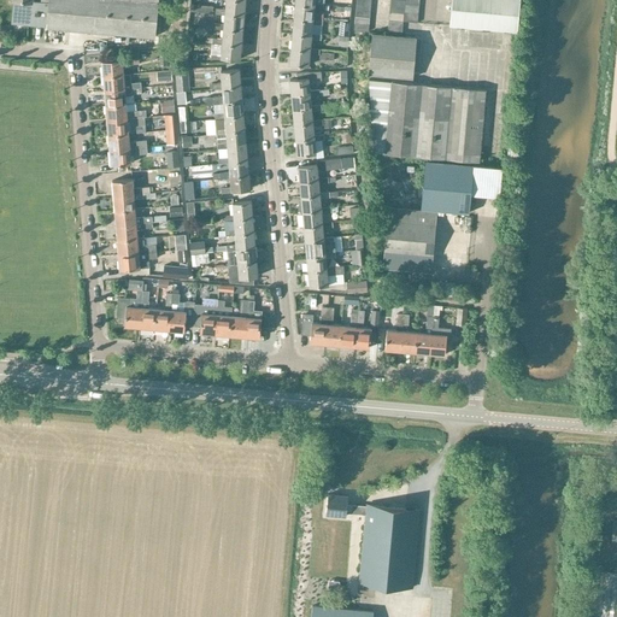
[(30,0),(11,0),(11,1),(12,1),(11,24),(46,28),(48,4),(31,3),(30,0)]
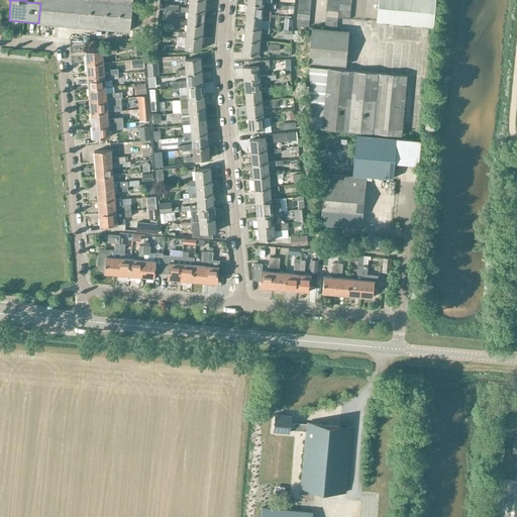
[(39,0),(40,3),(38,23),(38,24),(128,32),(131,0),(39,0)]
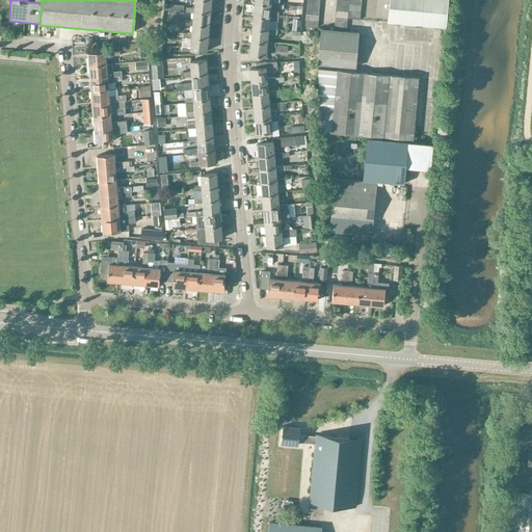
[(446,0),(389,0),(388,23),(444,28),(446,0)]
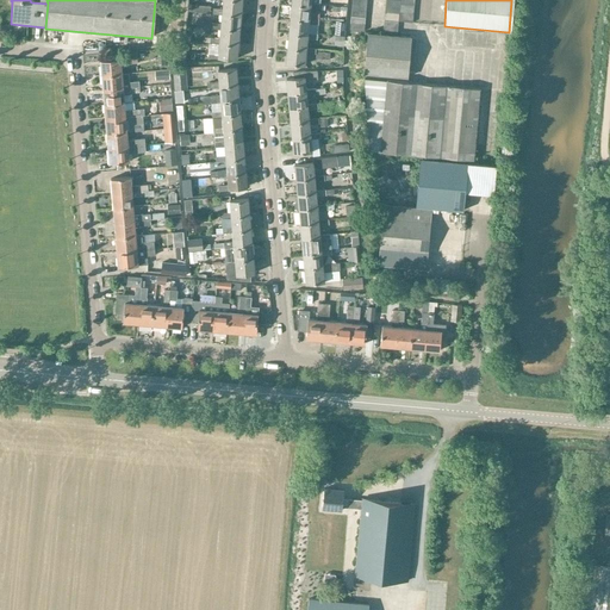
[(211,16),(222,17),(240,18),(241,2),(223,1),(222,11),(212,10),(211,16)]
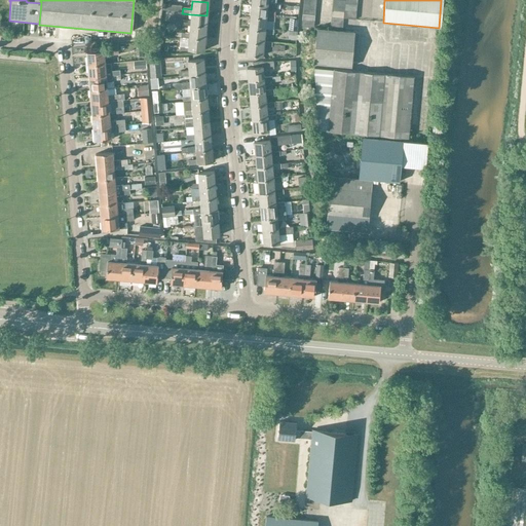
[(251,3),(250,15),(266,17),(274,19),(274,16),(275,11),(275,5),(267,4),(251,3)]
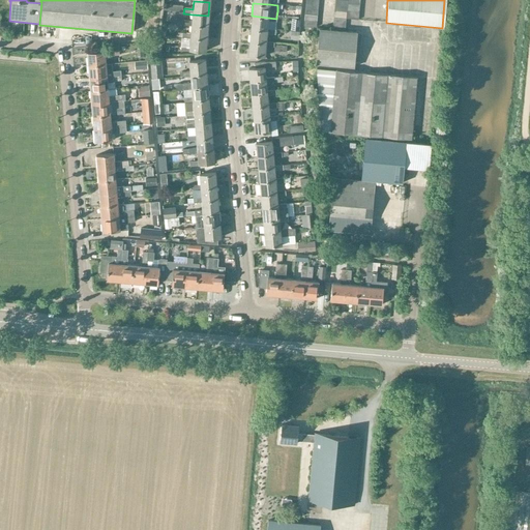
[(169,25),(190,27),(207,28),(208,16),(193,15),(192,23),(183,22),(183,20),(169,19),(169,25)]
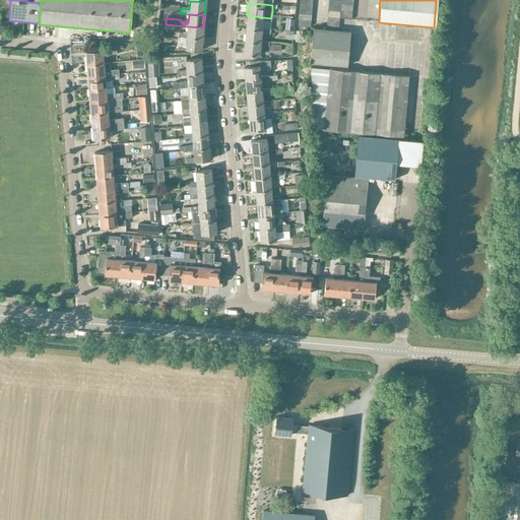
[(246,28),(261,29),(262,21),(270,22),(271,18),(263,17),(247,15),(246,28)]
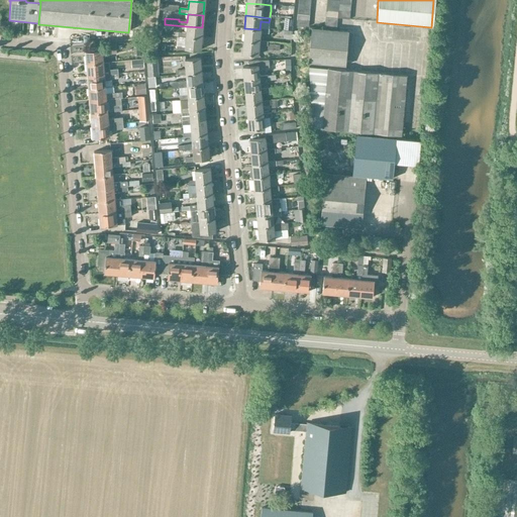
[(286,18),(285,29),(292,29),(293,18),(286,18)]
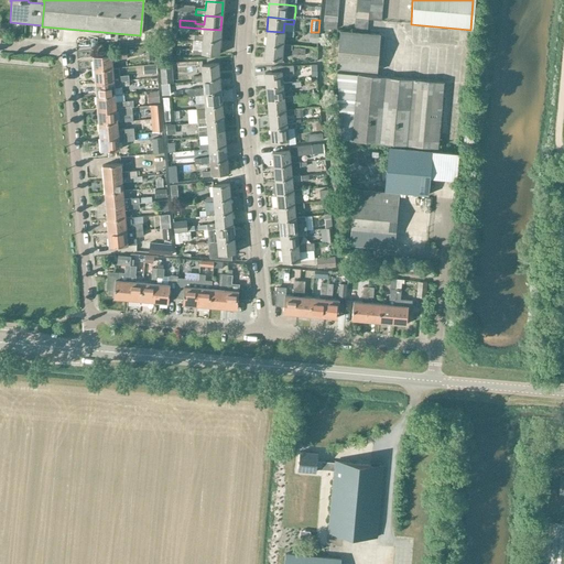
[(188,41),(202,43),(218,44),(220,30),(203,29),(203,38),(193,36),(188,36),(188,41)]
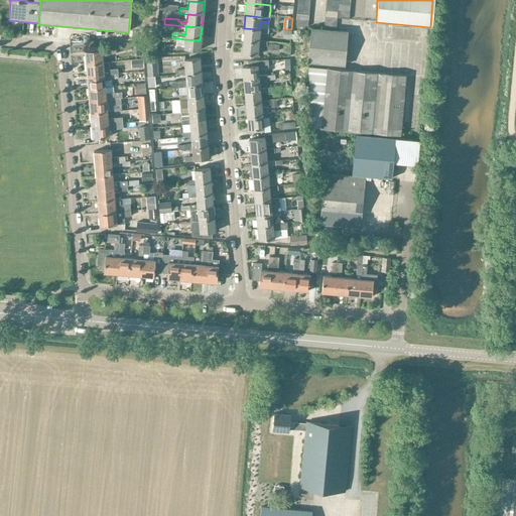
[(323,29),(311,27),(308,62),(346,66),(349,31),(335,30),(323,29)]
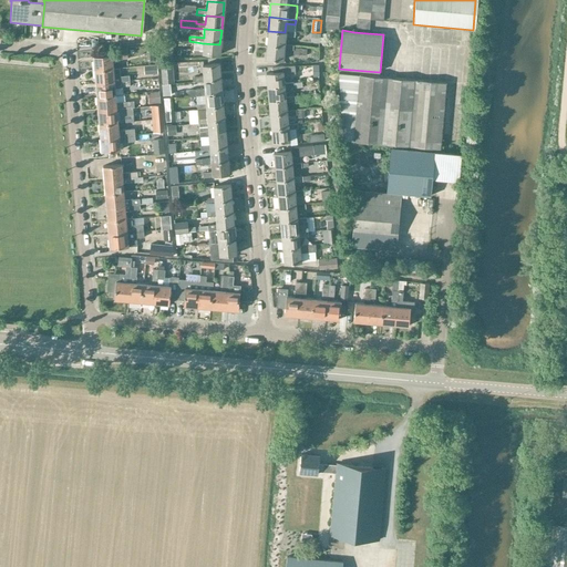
[(267,44),(284,47),(285,38),(294,39),(295,33),(285,32),(268,31),(267,44)]
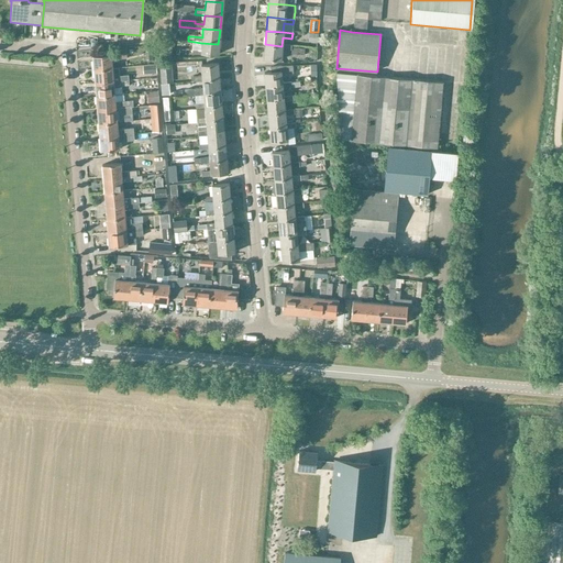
[(218,44),(201,43),(200,51),(191,51),(190,55),(200,55),(200,54),(217,55),(218,44)]
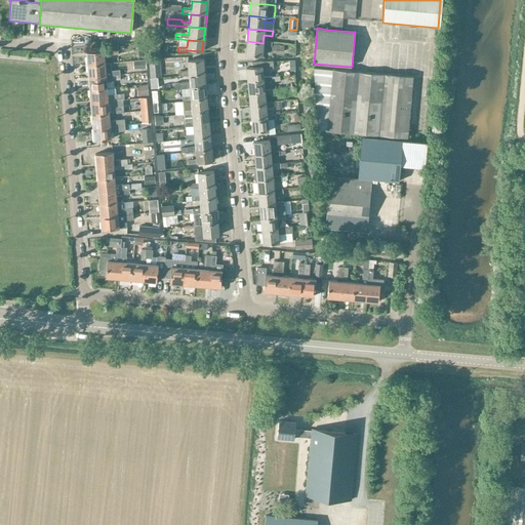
[(263,43),(247,41),(245,56),(261,57),(263,48),(271,48),(271,44),(263,43)]
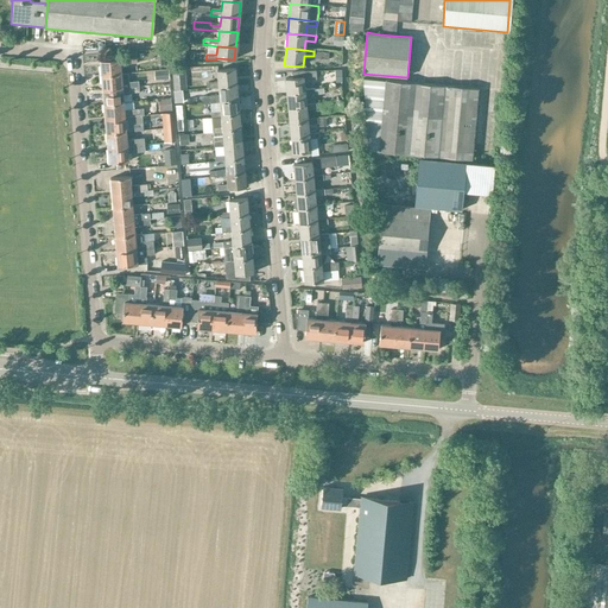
[(100,62),(101,76),(121,75),(120,73),(120,59),(100,62)]
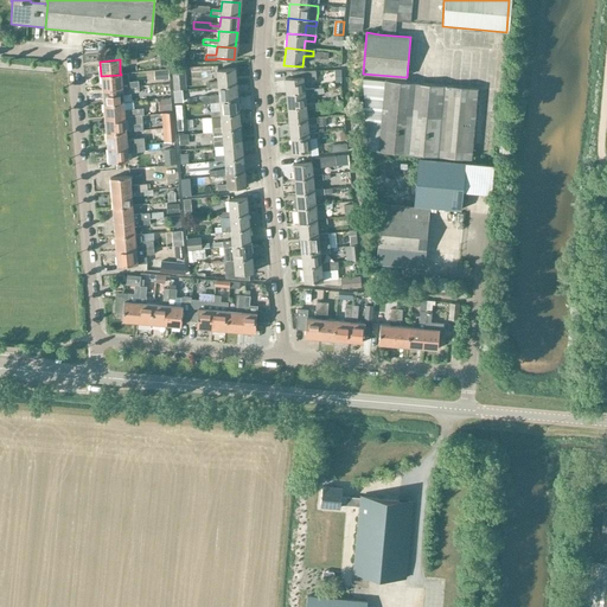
[(478,62),(474,68),(485,75),(489,70),(478,62)]
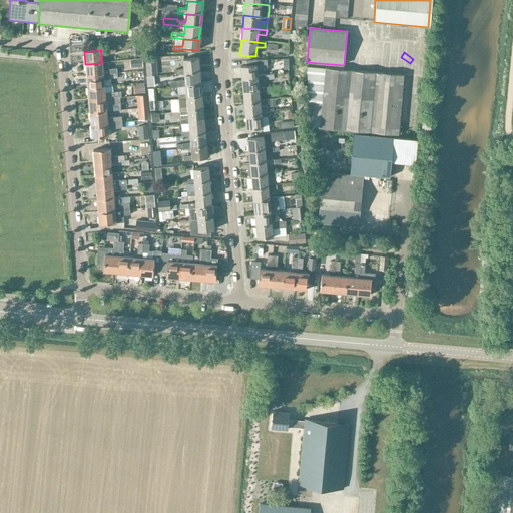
[(156,56),(145,57),(147,75),(153,75),(152,65),(157,65),(156,56)]
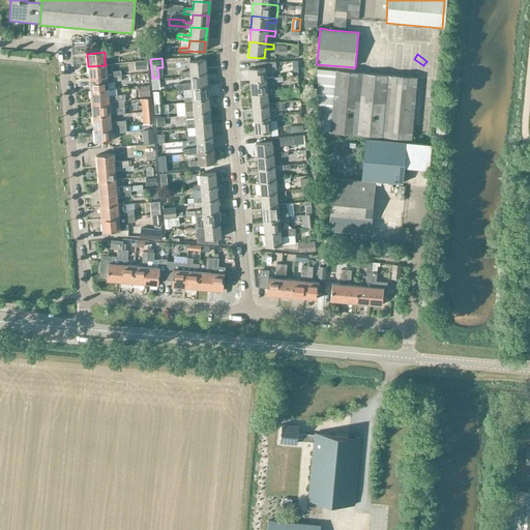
[(189,77),(205,76),(204,60),(188,62),(189,71),(180,72),(181,78),(189,77)]
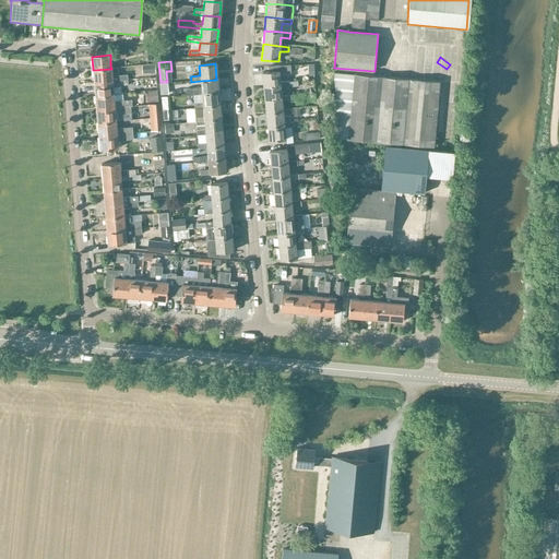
[(261,73),(262,85),(280,84),(278,74),(289,73),(289,64),(278,66),(278,67),(268,68),(268,72),(261,73)]
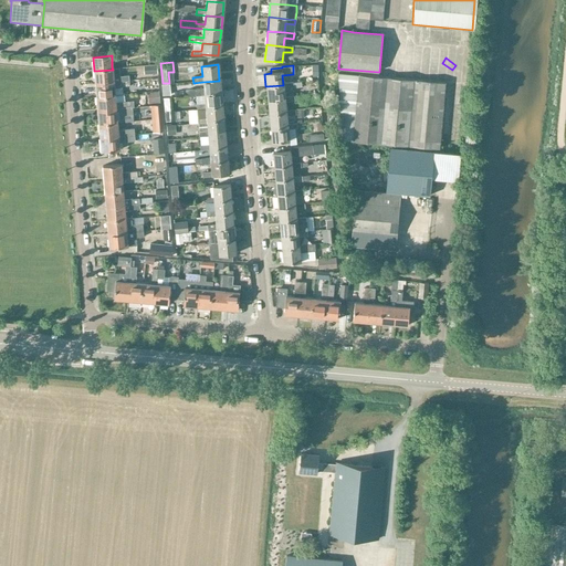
[(94,71),(95,84),(129,82),(129,75),(121,76),(119,67),(112,67),(113,70),(94,71)]
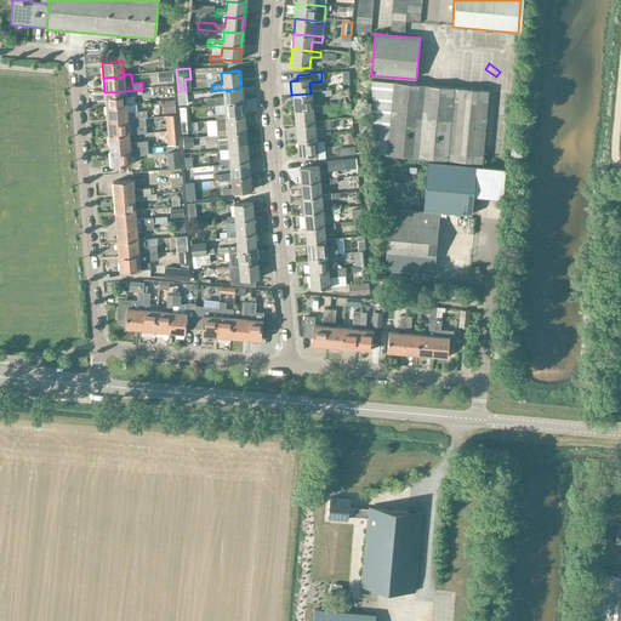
[(489,90),(370,79),(371,87),(377,153),(483,161),(489,90)]
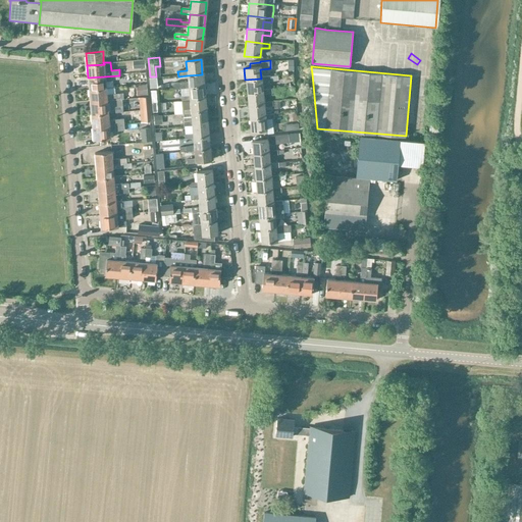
[(202,74),(187,75),(187,82),(172,83),(173,90),(188,88),(203,87),(202,74)]
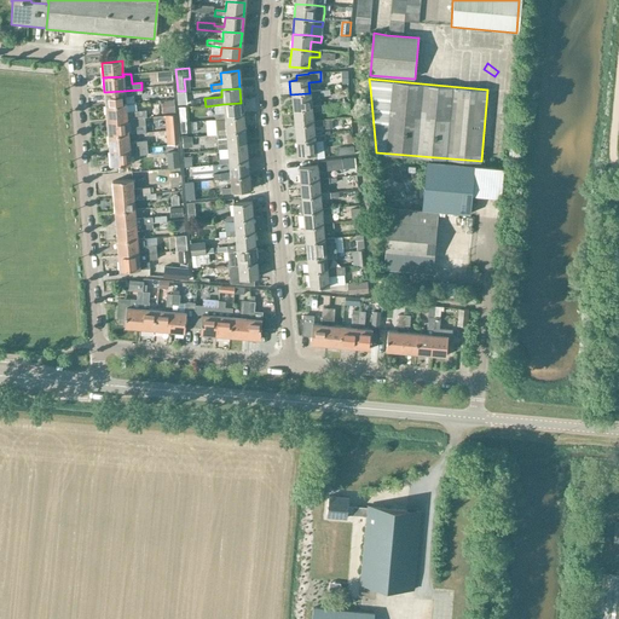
[(142,90),(104,92),(105,108),(126,105),(125,96),(143,94),(142,90)]
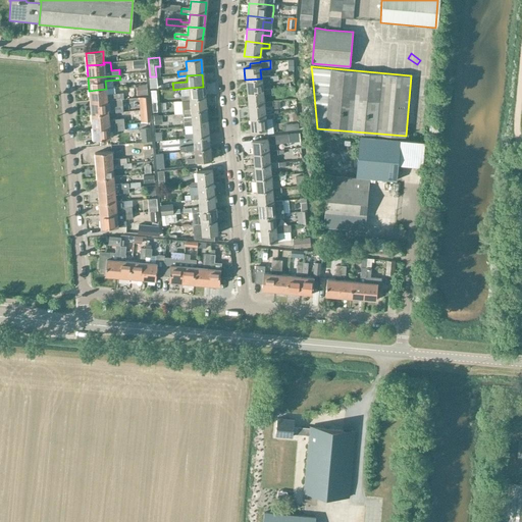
[(245,80),(246,92),(262,91),(261,83),(270,82),(269,77),(261,79),(245,80)]
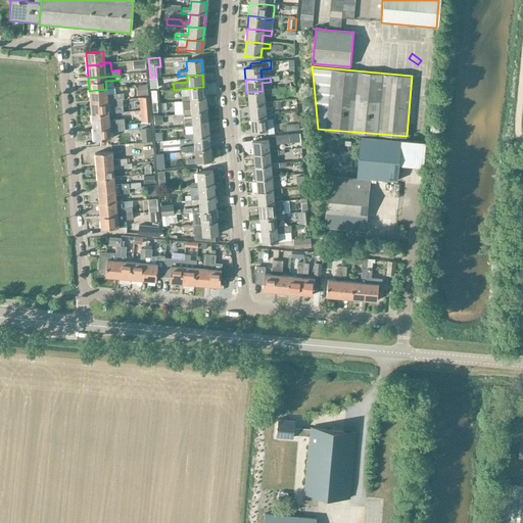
[(140,97),(148,96),(147,86),(139,86),(140,97)]
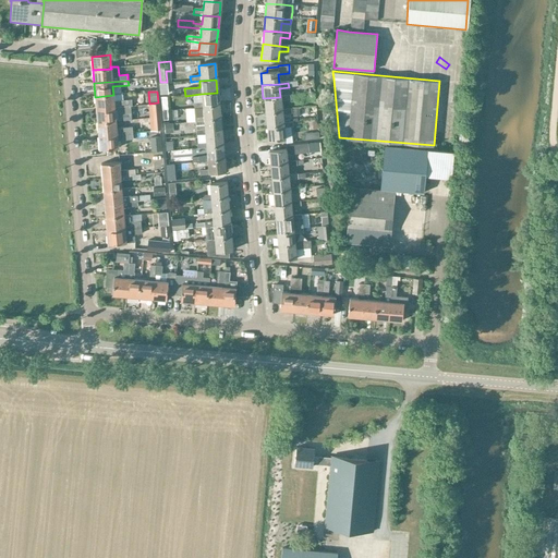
[(192,95),(193,108),(202,107),(218,106),(217,93),(201,94),(192,95)]
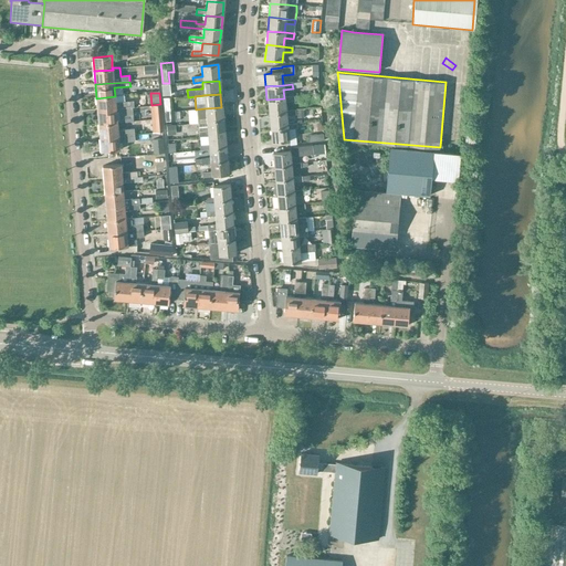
[(115,102),(115,96),(96,98),(97,112),(133,108),(132,103),(122,103),(122,102),(115,102)]
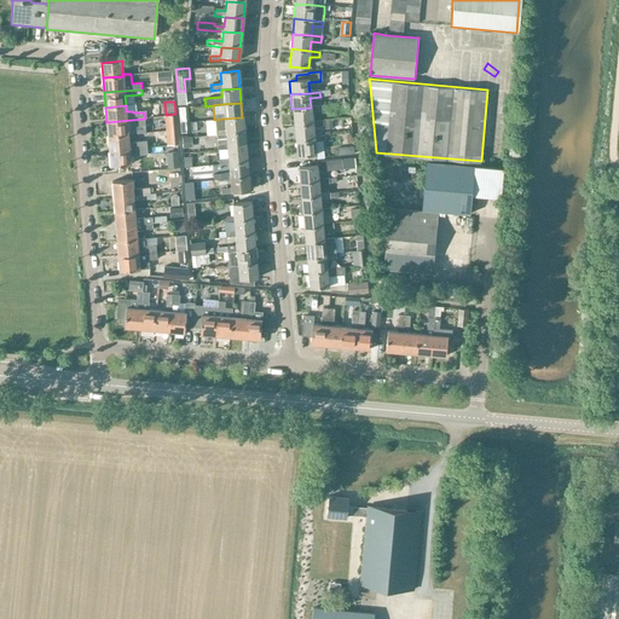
[(322,106),(311,108),(291,109),(293,125),(312,122),(311,114),(322,113),(322,106)]
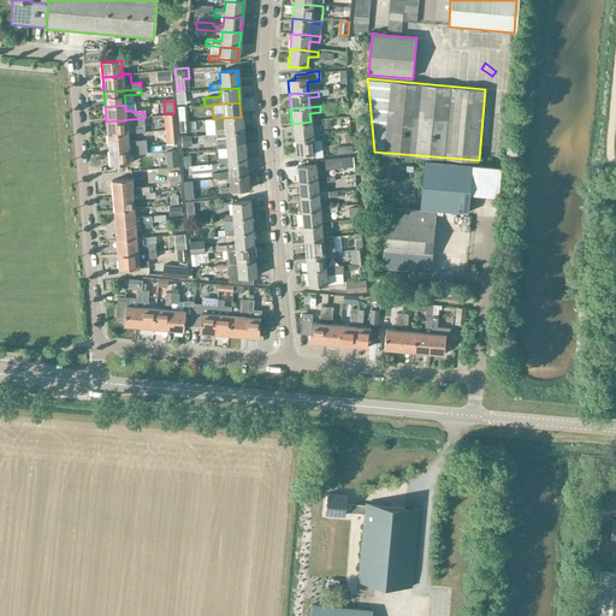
[(164,114),(165,131),(177,130),(175,113),(165,114),(164,114)]
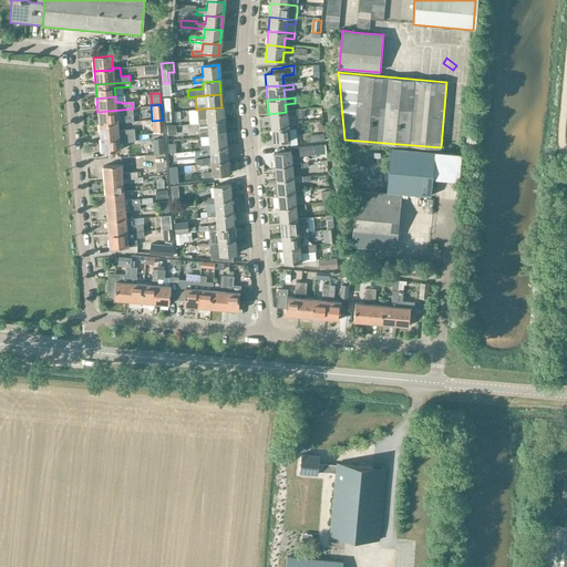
[(205,109),(196,110),(197,119),(197,124),(206,123),(224,122),(222,107),(205,109)]
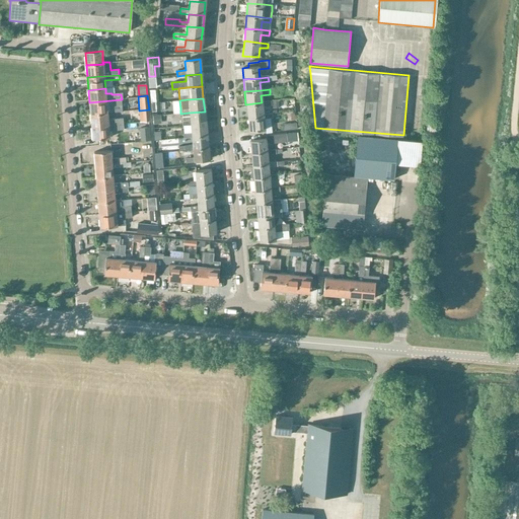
[(122,99),(89,102),(90,115),(107,113),(114,112),(122,112),(122,103),(122,99)]
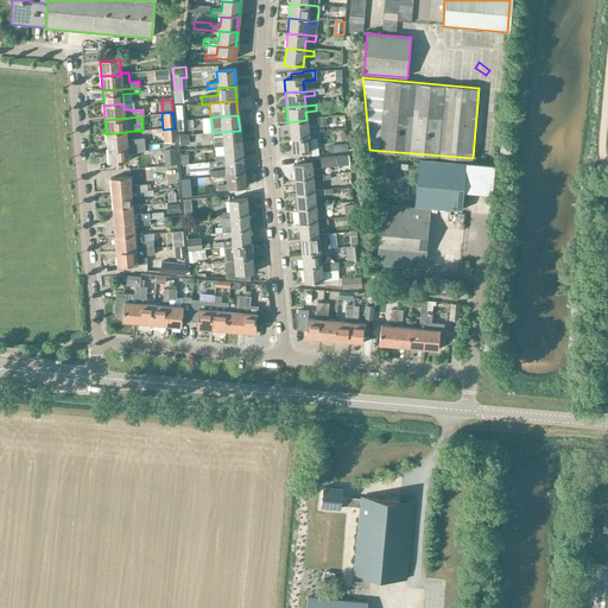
[(287,122),(290,137),(308,134),(306,126),(317,125),(317,119),(306,120),(287,122)]
